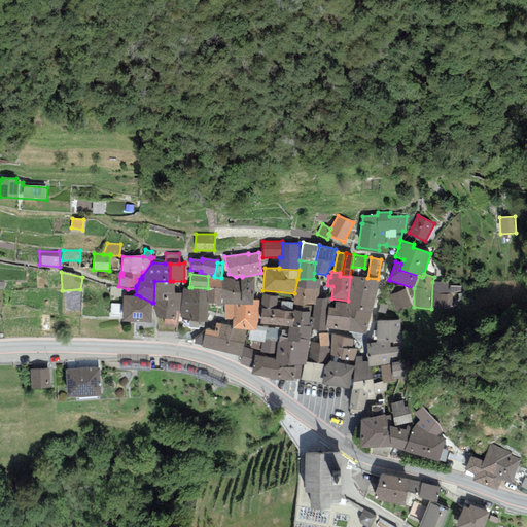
[(214,277),(208,276),(208,288),(221,288),(221,278),(214,277)]
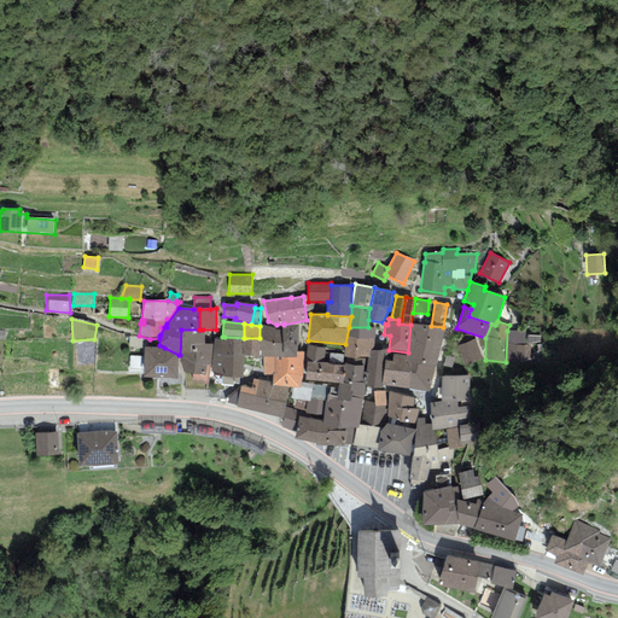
[(431,326),(410,325),(408,353),(407,355),(415,356),(437,359),(445,327),(443,327),(431,326)]
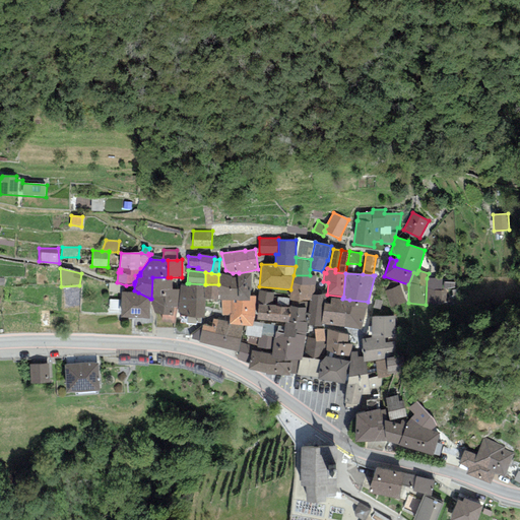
[(231,276),(218,274),(218,284),(219,300),(219,301),(220,301),(231,301),(238,301),(238,276),(231,276)]
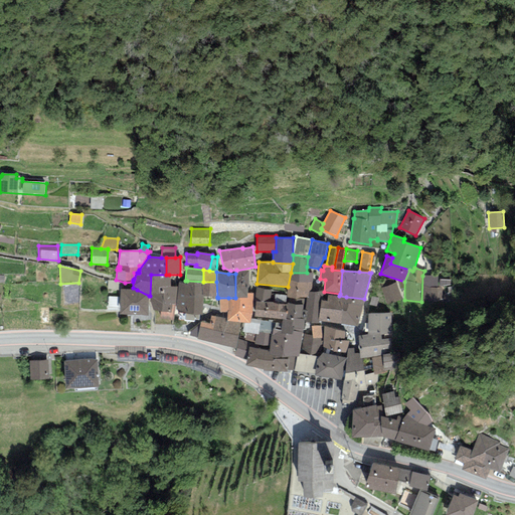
[(248,272),(235,272),(235,274),(235,298),(247,298),(247,293),(246,287),(248,287),(248,272)]
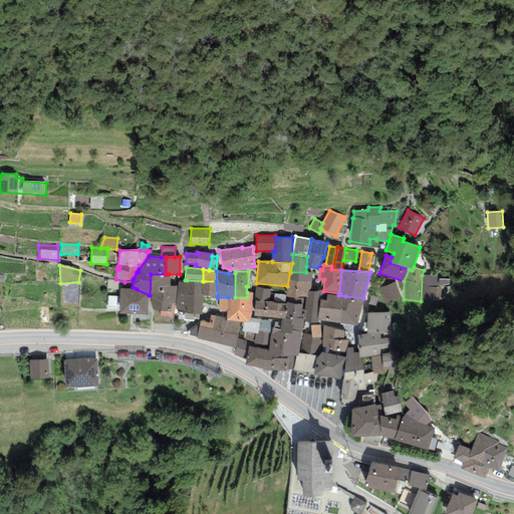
[(306,272),(290,272),(287,286),(286,295),(286,297),(303,298),(303,297),(305,297),(308,297),(308,291),(311,291),(312,272),(306,272)]
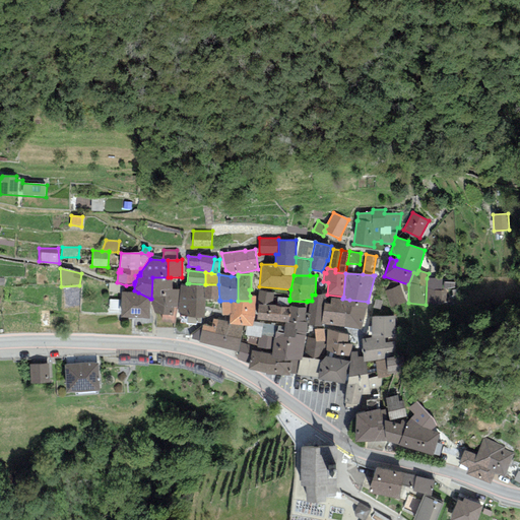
[(168,277),(152,277),(151,301),(151,305),(154,314),(163,315),(160,322),(176,324),(177,314),(178,310),(178,307),(180,289),(172,289),(171,277),(168,277)]
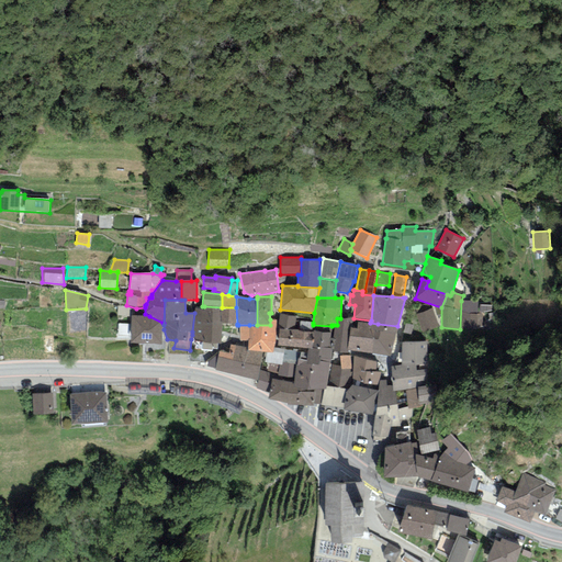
[(479,301),(461,301),(460,329),(482,330),(483,314),(478,314),(479,301)]
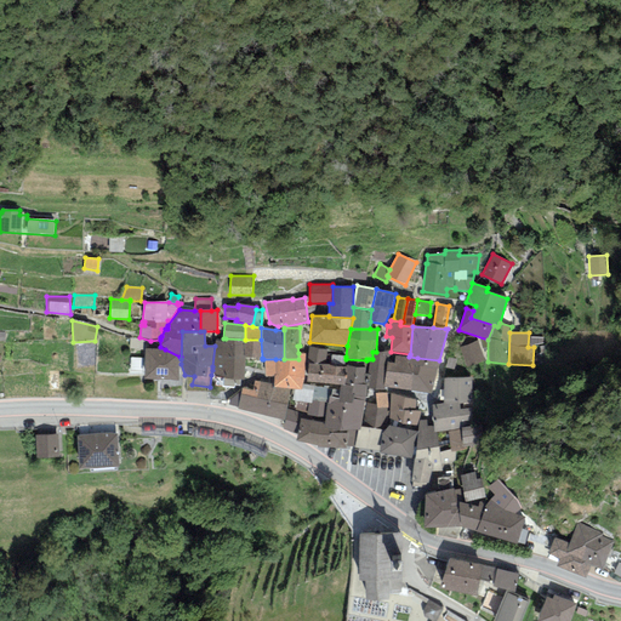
[(141,340),(130,339),(129,348),(143,349),(143,342),(141,340)]
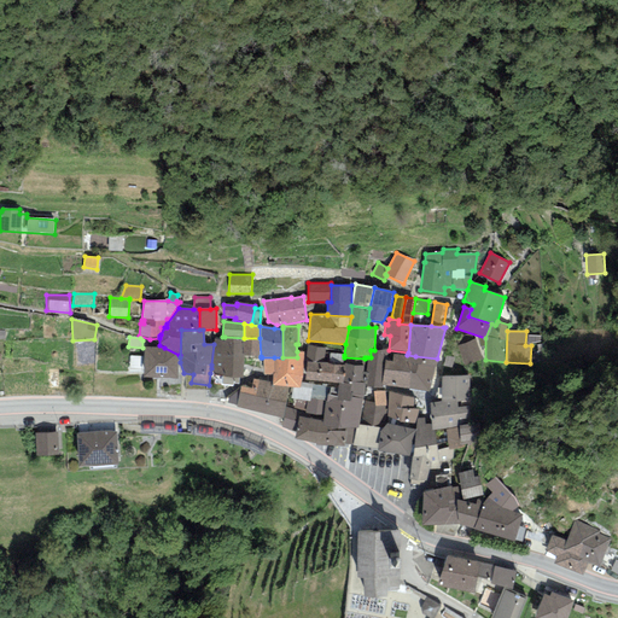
[(244,338),(225,337),(225,340),(214,339),(214,344),(211,365),(244,368),(243,355),(244,338)]
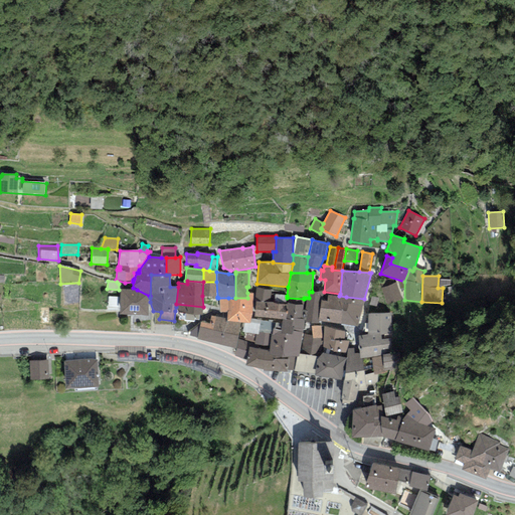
[(217,297),(216,282),(203,282),(202,296),(217,297)]
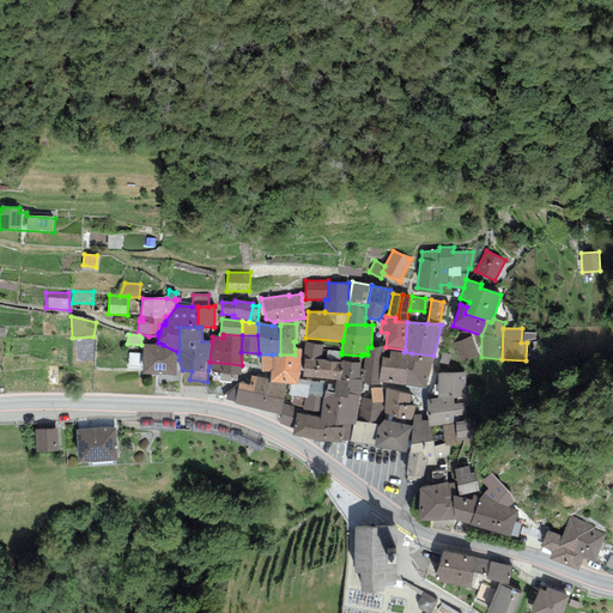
[(472,337),(454,343),(461,363),(479,357),(472,337)]
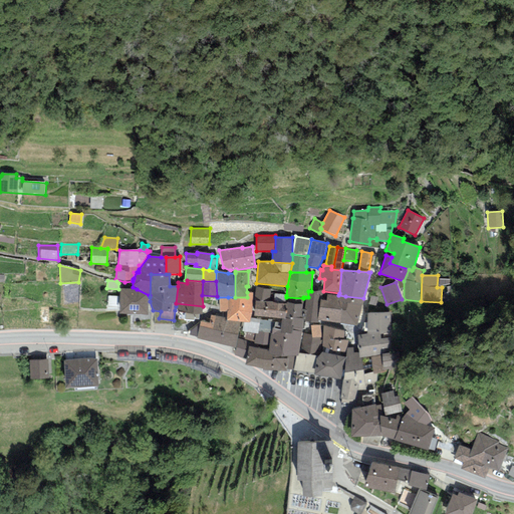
[(271,289),(256,287),(254,300),(269,302),(270,292),(271,289)]
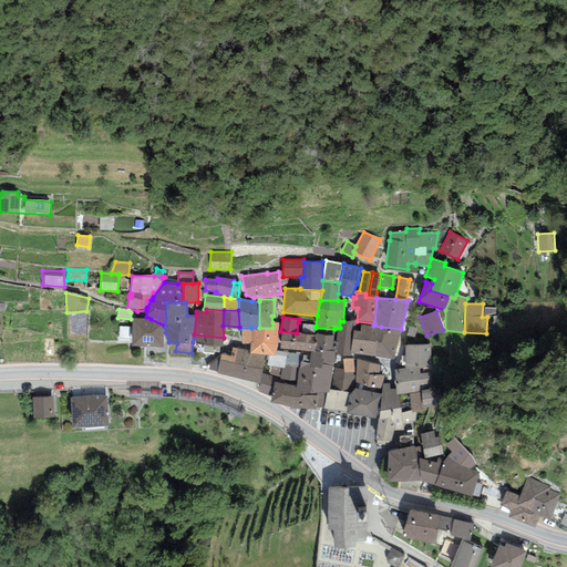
[(148,319),(133,319),(132,347),(163,348),(164,327),(164,326),(151,319),(148,319)]
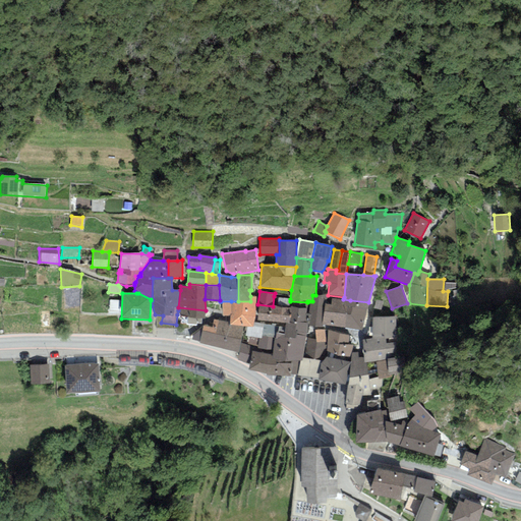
[(327,296),(327,294),(315,295),(312,295),(312,301),(309,301),(308,313),(306,313),(305,323),(308,324),(307,326),(323,328),(323,325),(322,325),(325,304),(326,304),(327,296)]
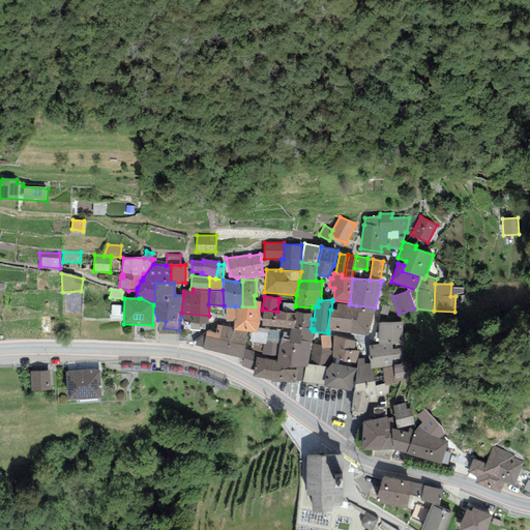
[(257,333),(258,327),(259,326),(260,320),(261,302),(255,301),(255,306),(242,306),(235,306),(236,321),(234,321),(234,324),(234,327),(233,329),(247,332),(252,332),(257,333)]
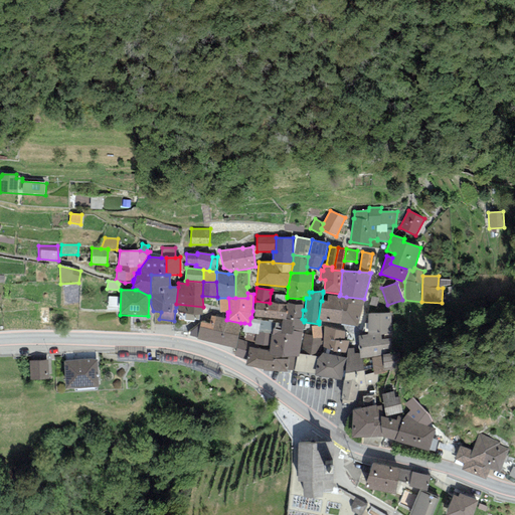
[(254,301),(254,317),(282,319),(285,319),(287,298),(287,296),(271,293),(270,303),(254,301)]
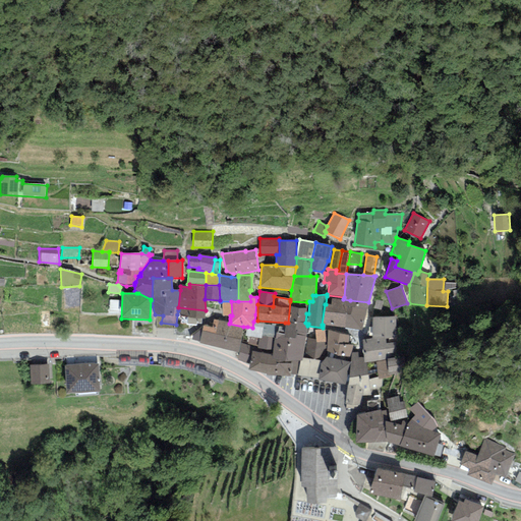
[(350,300),(343,299),(332,298),(331,304),(329,304),(326,304),(325,304),(322,325),(323,325),(326,326),(345,328),(350,300)]
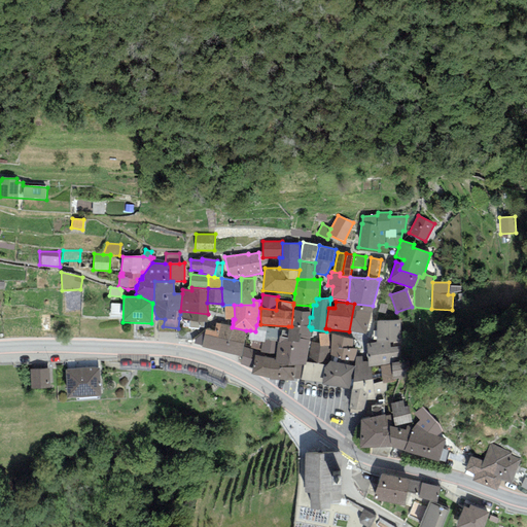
[(366,334),(373,306),(354,304),(349,331),(366,334)]
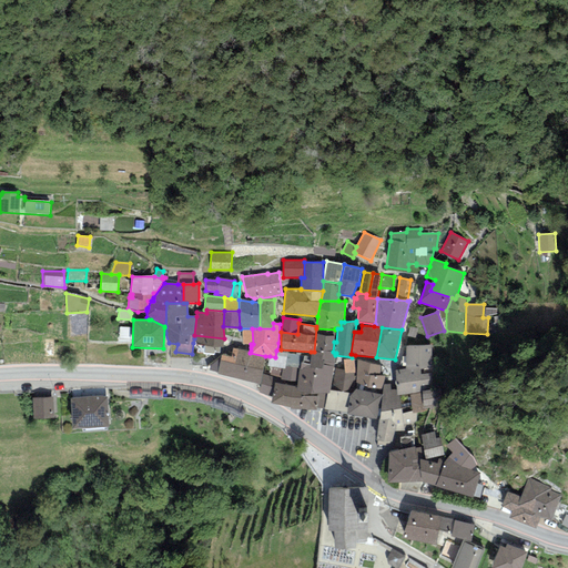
[(253,344),(252,328),(241,328),(242,345),(251,344),(253,344)]
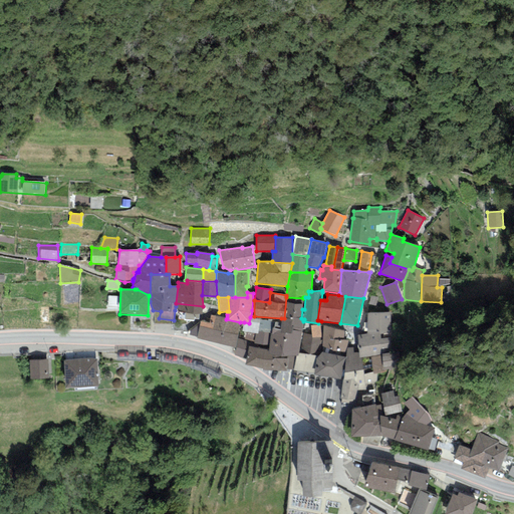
[(303,298),(286,297),(284,318),(291,319),(291,317),(301,318),(302,309),(303,298)]
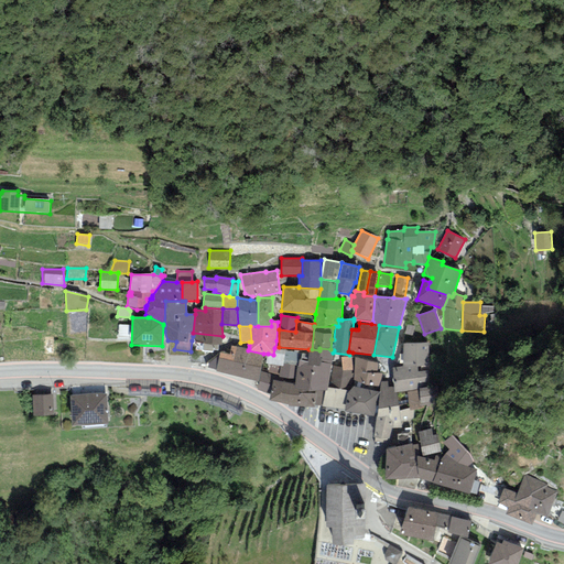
[(223,336),(193,333),(193,336),(192,340),(203,342),(202,351),(213,353),(214,350),(218,350),(218,345),(221,345),(221,339),(223,336)]
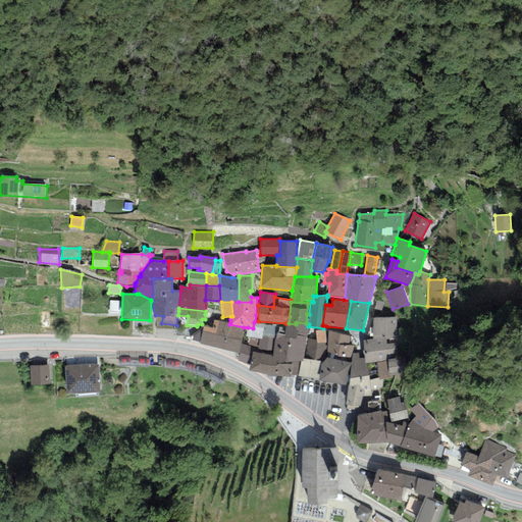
[(397,317),(372,318),(373,338),(384,337),(384,340),(386,340),(397,338),(397,317)]
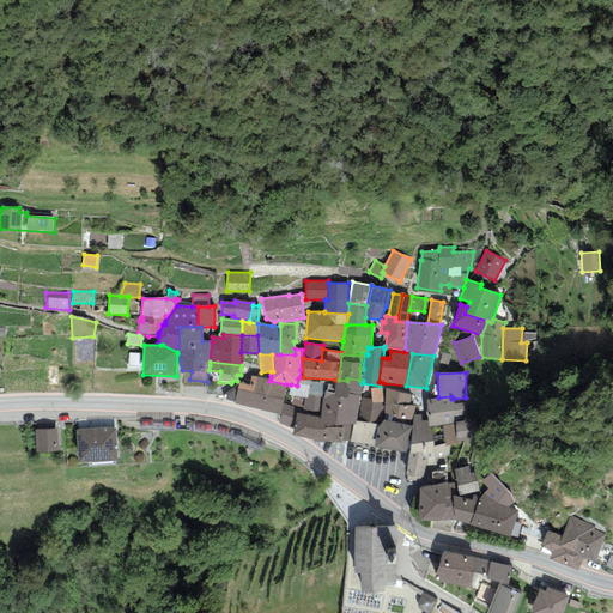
[(271,378),(252,376),(249,386),(238,383),(237,389),(284,399),(286,384),(269,381),(271,378)]
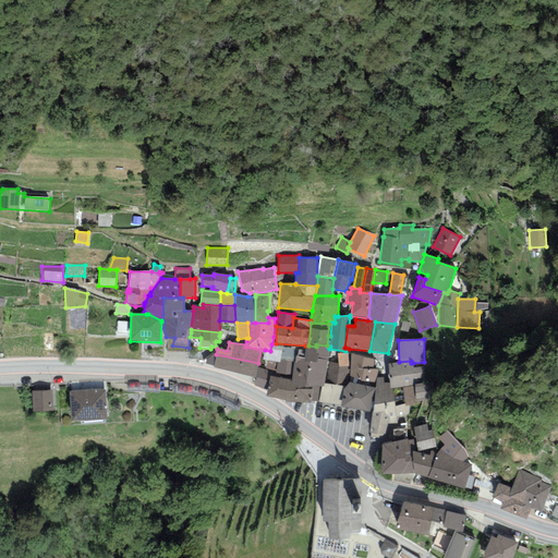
[(291,349),(271,344),(270,351),(265,350),(263,360),(267,361),(277,363),(280,363),(280,361),(294,363),(295,356),(298,356),(299,349),(300,348),(291,347),(291,349)]
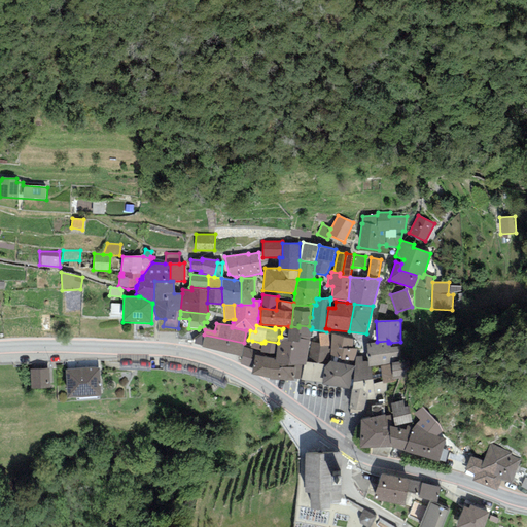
[(291,326),(288,326),(288,328),(288,331),(282,329),(281,337),(279,337),(278,343),(275,359),(303,363),(302,364),(305,364),(306,361),(307,361),(309,342),(310,342),(311,329),(312,327),(309,326),(299,325),(299,327),(291,326)]
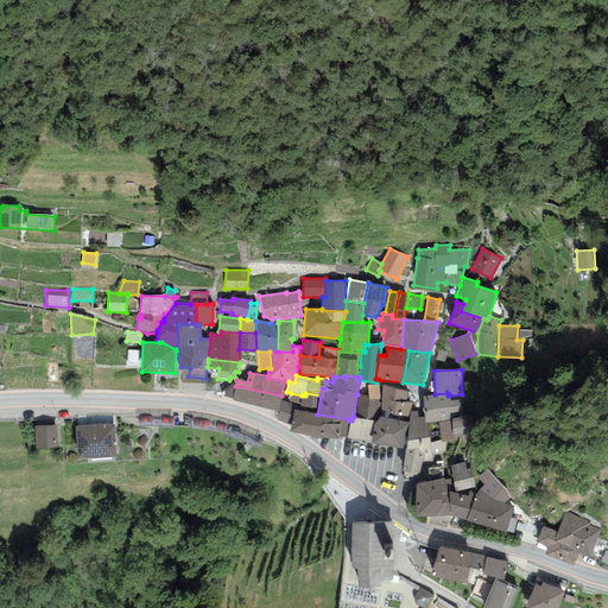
[(235,386),(236,380),(225,391),(225,397),(233,399),(235,386)]
